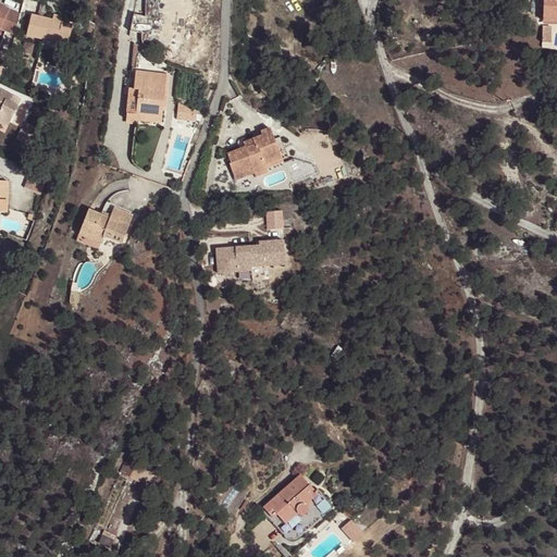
[(556,0),(543,0),(543,22),(556,21),(556,0)]
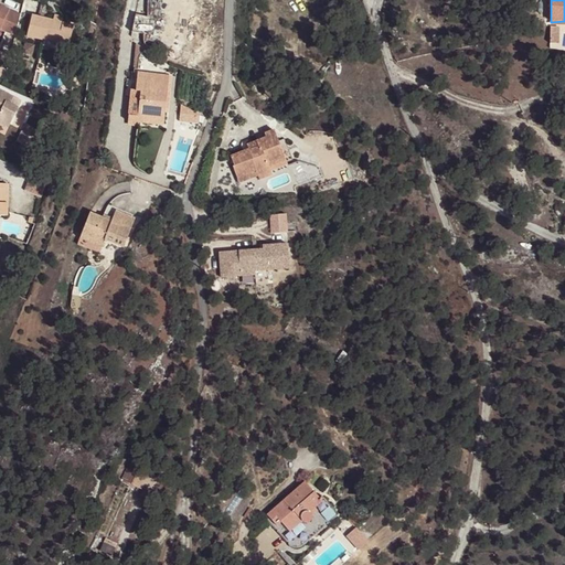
[(19,17),(7,10),(0,23),(0,29),(14,36),(19,17)]
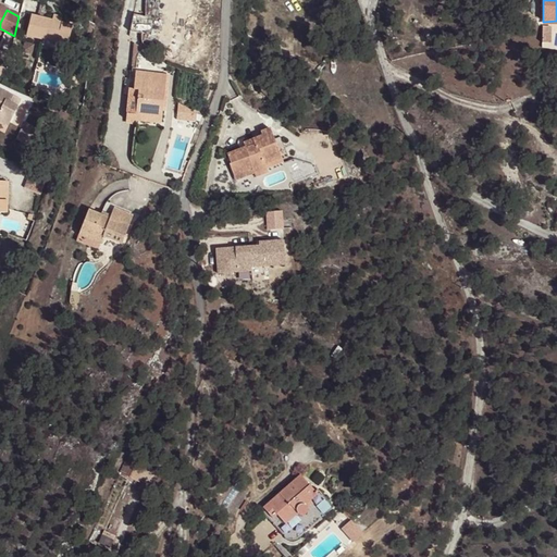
[(33,14),(27,36),(42,39),(42,37),(51,39),(61,41),(66,22),(33,14)]
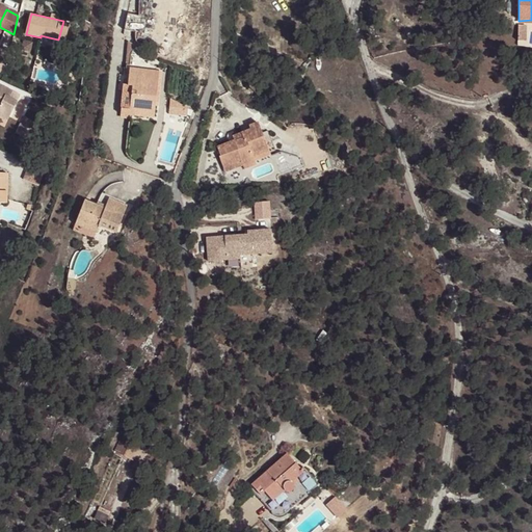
[(138,16),(128,14),(124,30),(135,31),(138,16)]
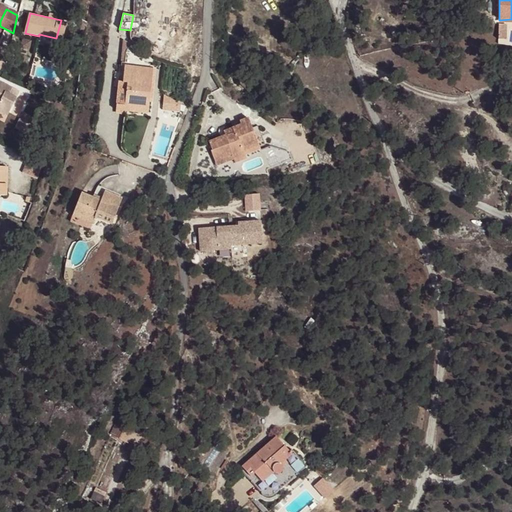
[(86,31),(88,21),(84,20),(80,18),(79,30),(86,31)]
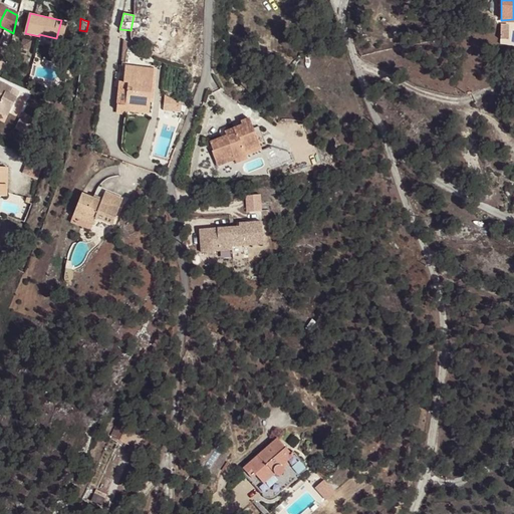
[(509,26),(500,26),(500,39),(509,39),(509,26)]
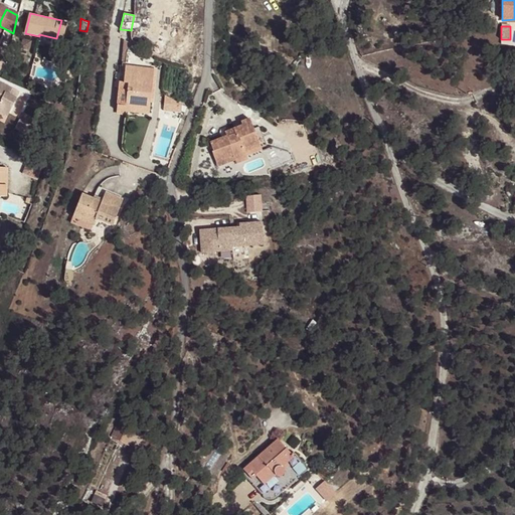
[(137,57),(147,63),(154,51),(143,45),(137,57)]
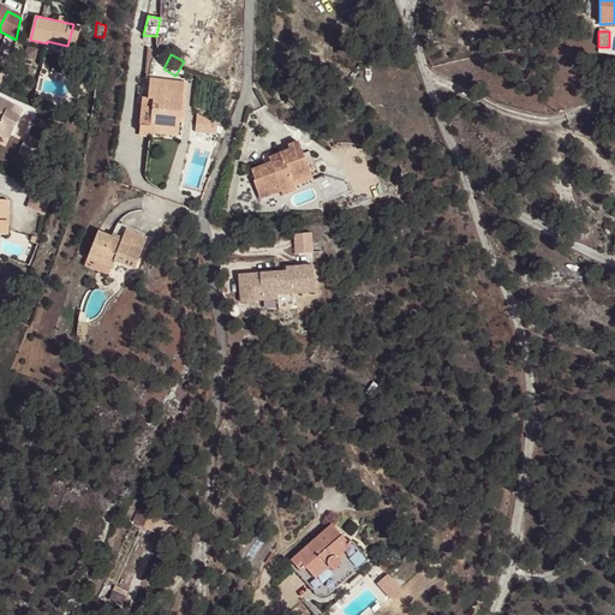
[(172,127),(193,84),(175,76),(163,69),(154,87),(150,84),(135,114),(143,119),(145,114),(172,127)]
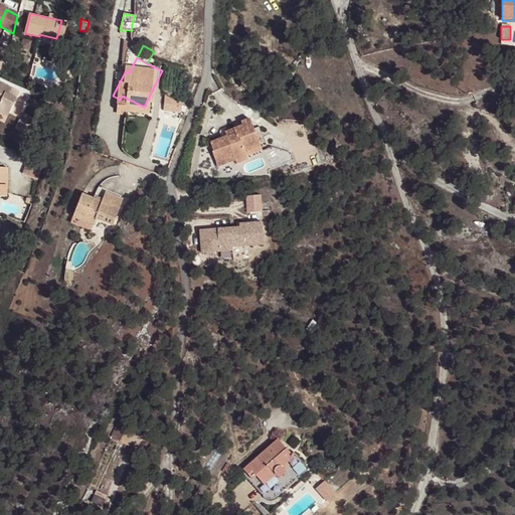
[(0,113),(7,117),(16,98),(8,94),(11,88),(0,81),(0,104),(0,113)]
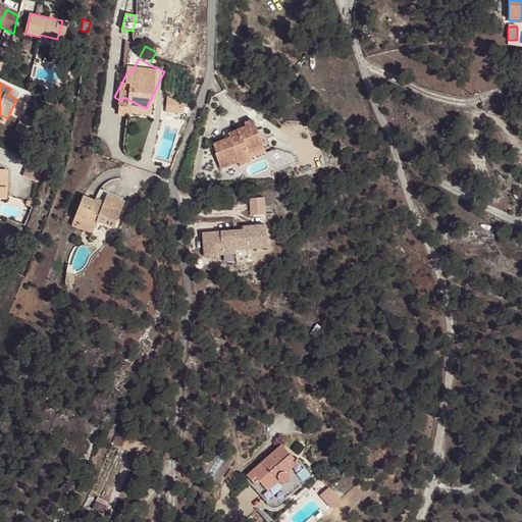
[(8,95),(16,99),(19,93),(11,89),(8,95)]
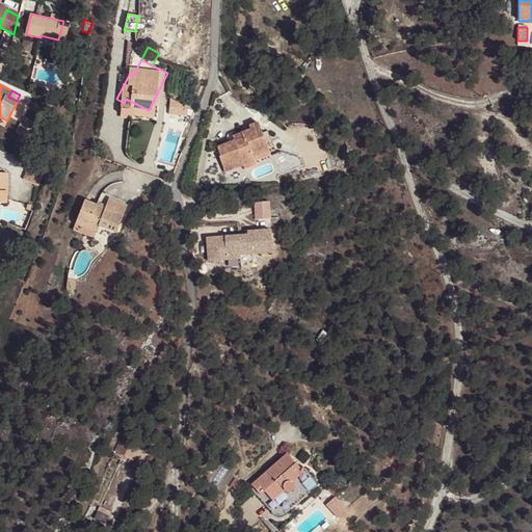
[(145,115),(149,110),(126,99),(124,103),(145,115)]
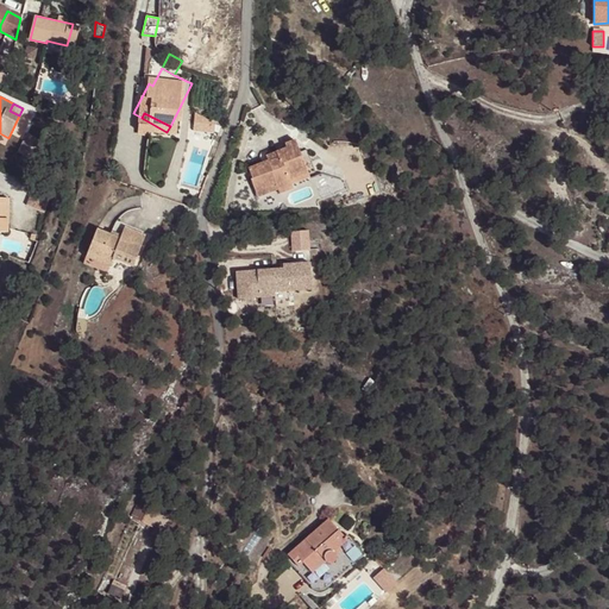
[(211,132),(214,125),(195,114),(186,127),(211,132)]
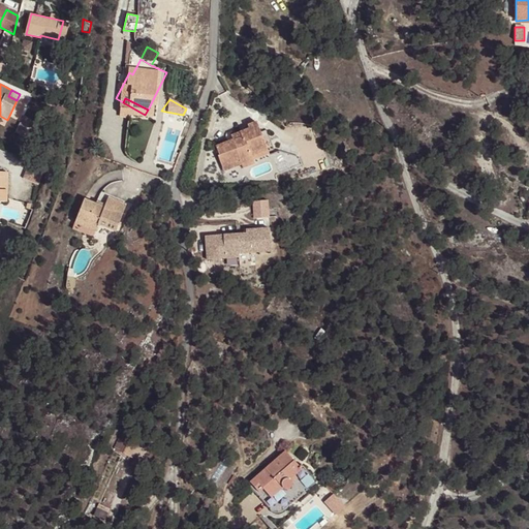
[(24,136),(31,120),(24,116),(16,132),(24,136)]
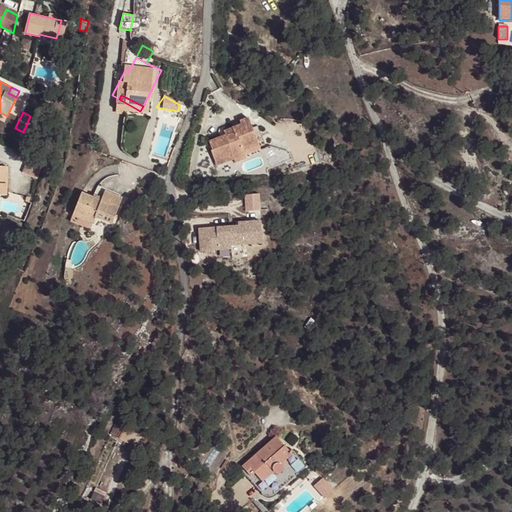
[(31,136),(39,120),(30,116),(23,132),(31,136)]
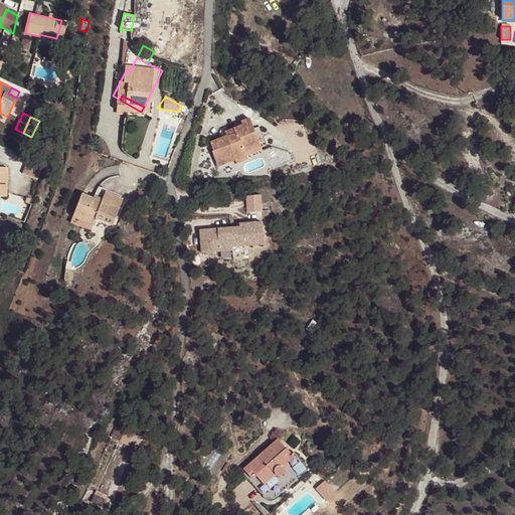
[(261,145),(249,119),(241,123),(242,126),(233,130),(235,133),(226,137),(210,143),(214,152),(219,150),(223,160),(233,156),(235,161),(244,157),(242,152),(251,149),(261,145)]
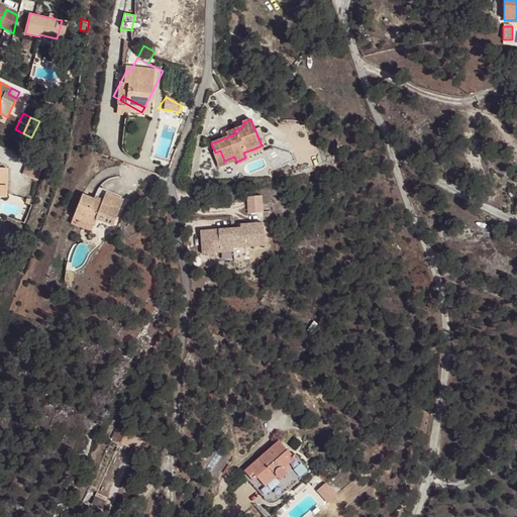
[(261,147),(268,167),(293,157),(290,149),(272,143),(261,147)]
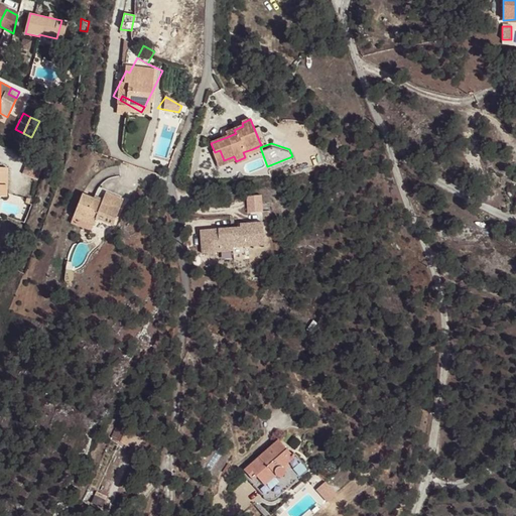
[(243,152),(245,157),(254,153),(252,149),(243,152)]
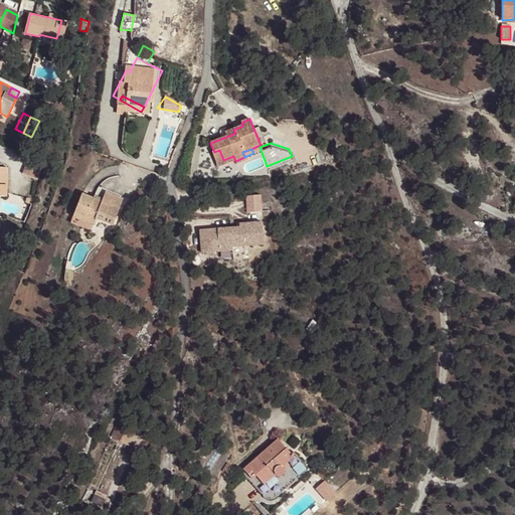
[(218,167),(235,161),(233,156),(223,160),(219,150),(214,152),(212,153),(218,167)]
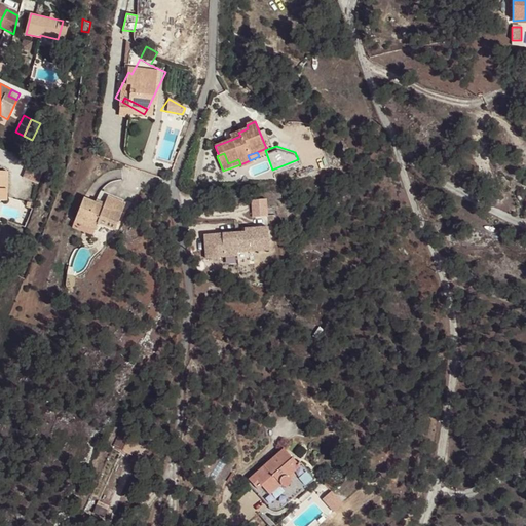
[(29,164),(24,177),(39,183),(44,171),(29,164)]
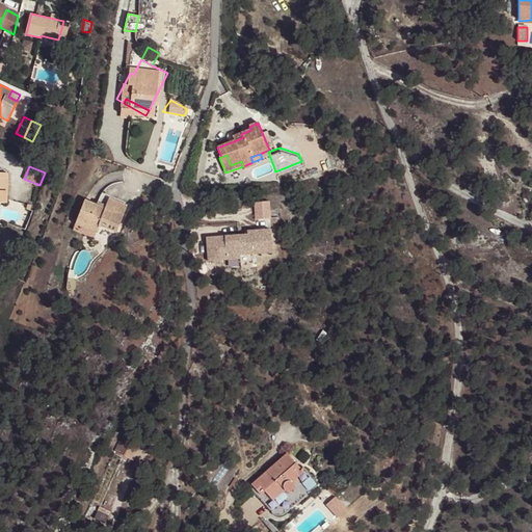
[(85,201),(77,220),(98,228),(98,225),(116,233),(127,206),(109,198),(106,206),(105,208),(97,205),(85,201)]
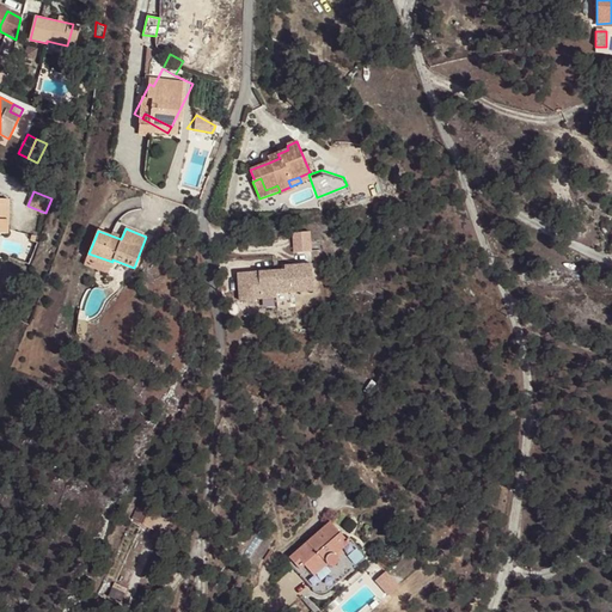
[(297,252),(313,251),(312,231),(295,233),(297,252)]
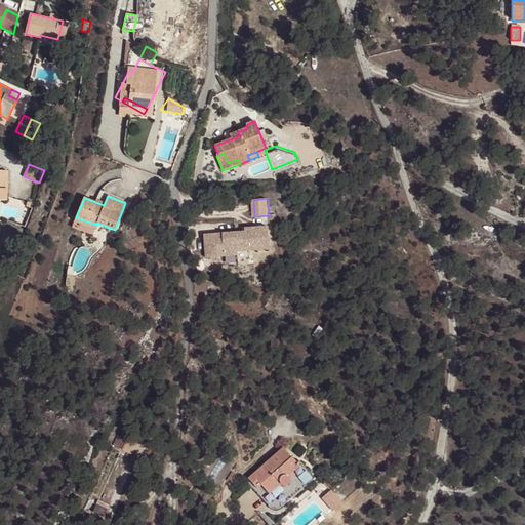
[(92,235),(96,225),(76,217),(73,227),(92,235)]
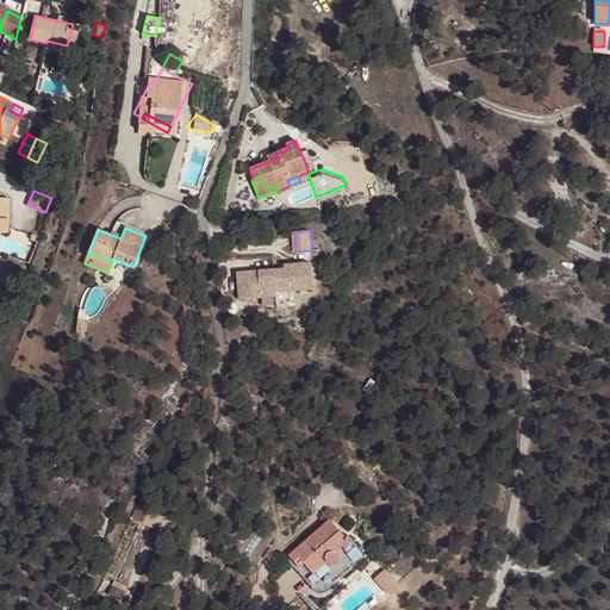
[(273,269),(274,293),(312,291),(310,263),(284,265),(284,269),(273,269)]
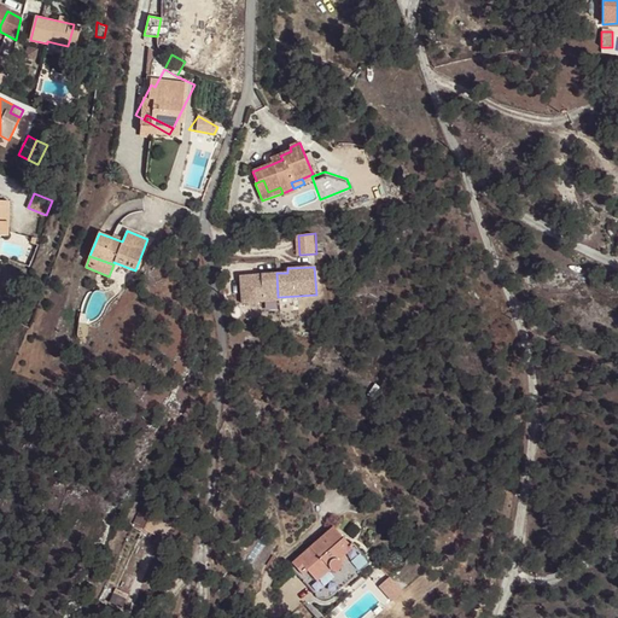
[(278,297),(277,273),(239,277),(242,303),(279,301),(278,297)]
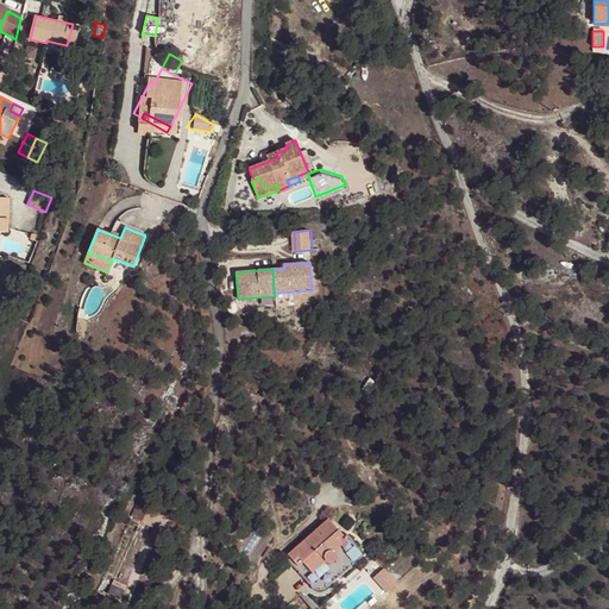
[(321,590),(363,553),(347,537),(345,538),(328,519),(289,554),(300,566),(305,563),(313,572),(312,573),(311,575),(309,577),(308,579),(309,582),(309,584),(311,586),(313,589),(315,590),(318,590),(320,590),(321,590)]
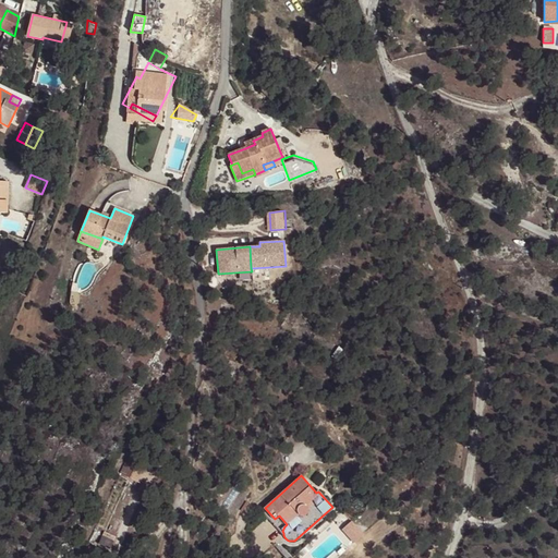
[(262,511),(283,535),(283,533),(282,531),(283,529),(284,526),(286,525),(287,524),(279,516),(275,519),(265,508),(262,511)]
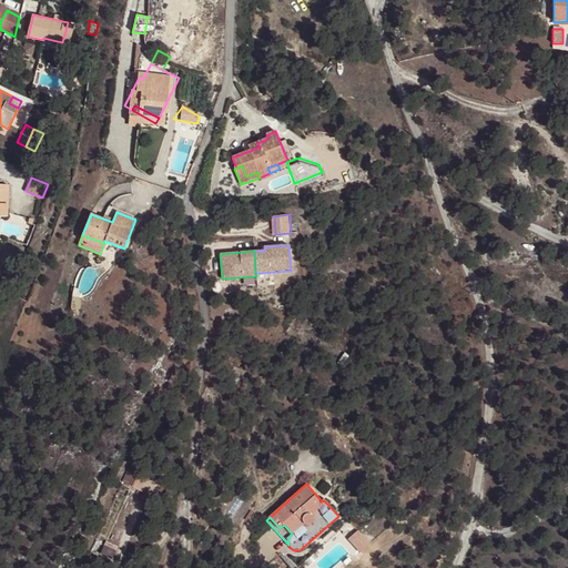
[(345,539),(356,553),(366,544),(356,530),(345,539)]
